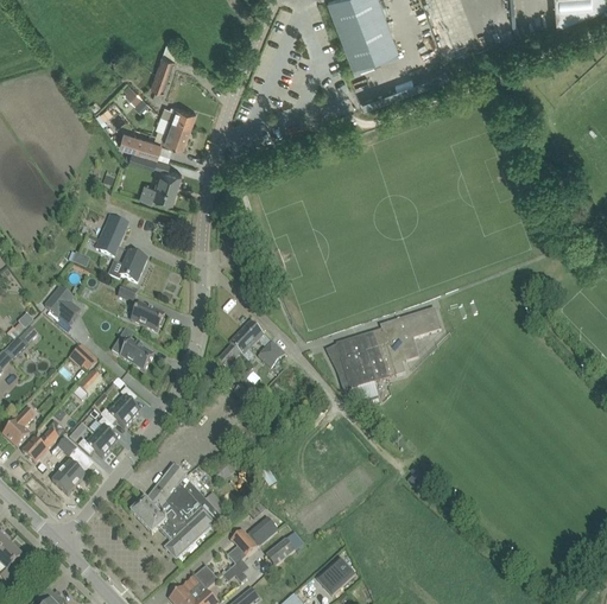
[(328,0),(353,64),(397,48),(378,0),(328,0)]
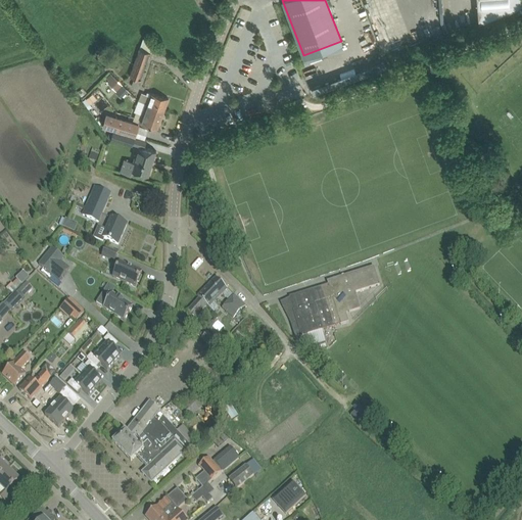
[(476,0),(478,18),(521,1),(521,0),(476,0)]
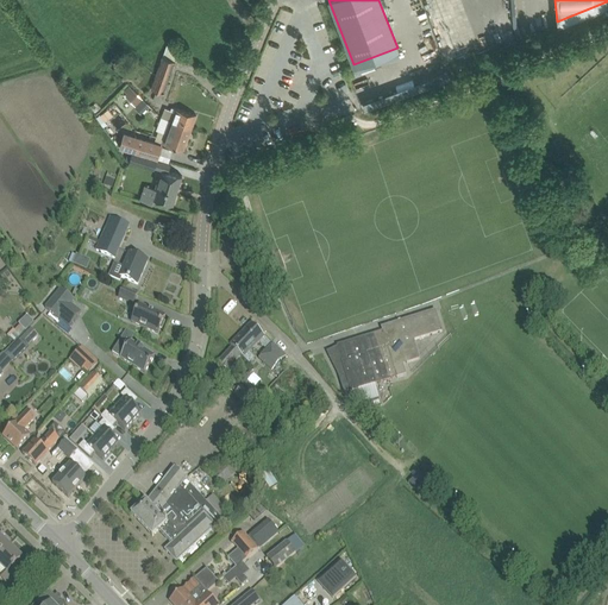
[(162,52),(150,84),(155,87),(151,98),(158,100),(162,89),(174,57),(162,52)]
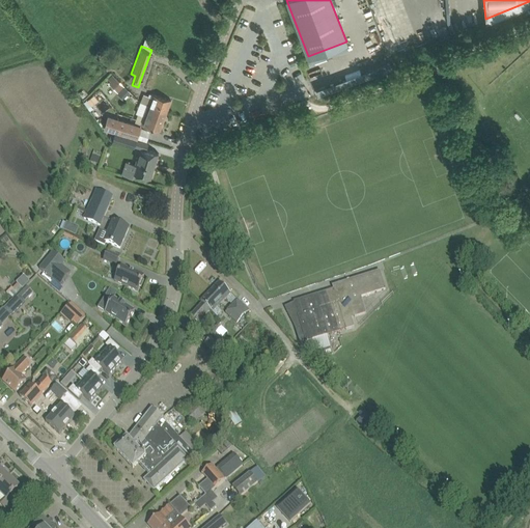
[(114,75),(108,81),(117,89),(118,89),(123,83),(114,75)]
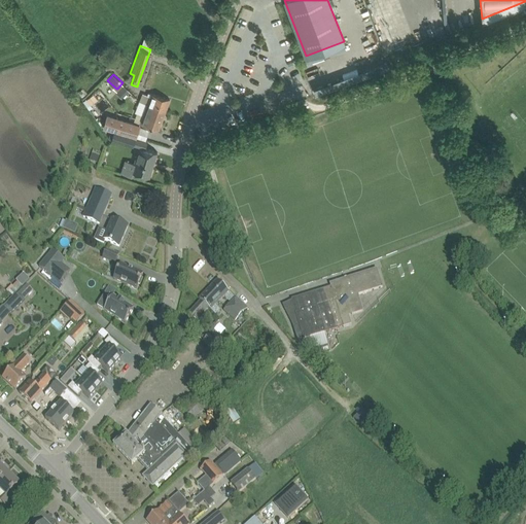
[(123,82),(117,89),(123,94),(128,88),(123,82)]
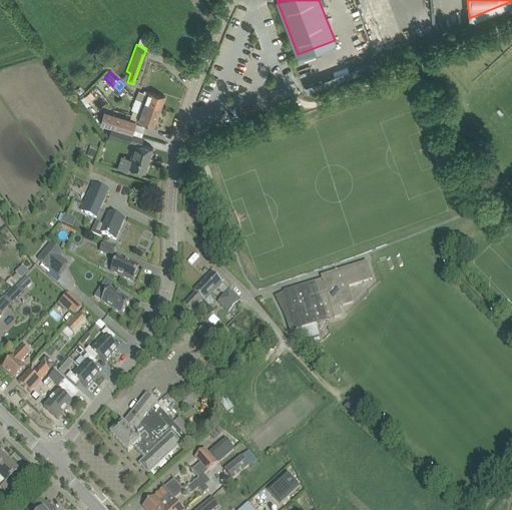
[(137,88),(135,94),(160,104),(164,93),(146,87),(144,86),(143,91),(137,88)]
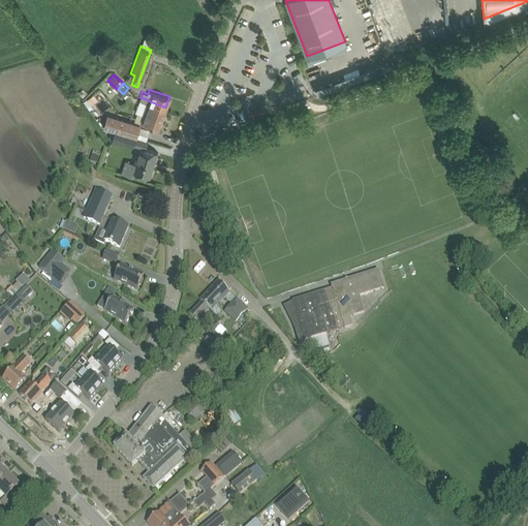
[(93,92),(86,96),(89,102),(96,97),(93,92)]
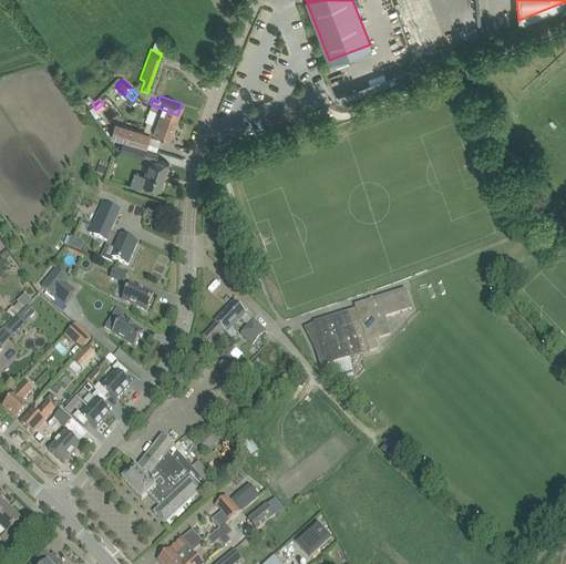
[(150,130),(170,136),(177,115),(150,104),(144,118),(153,121),(150,130)]
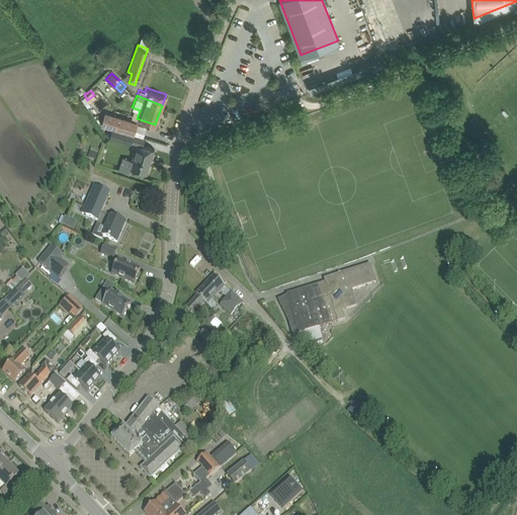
[(133,133),(137,120),(105,111),(101,122),(118,129),(133,133)]
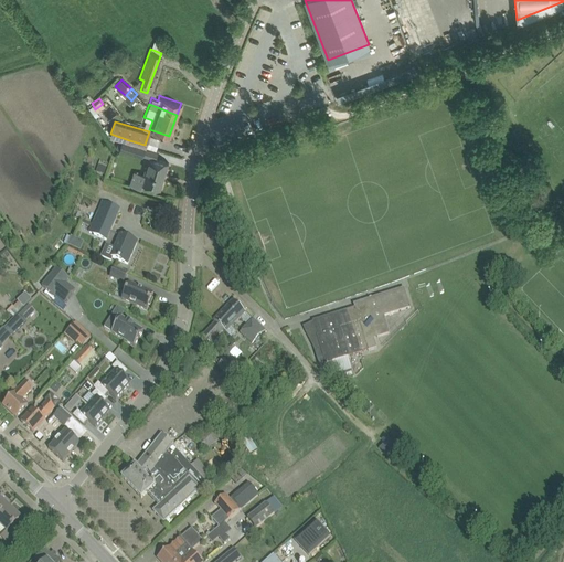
[(129,140),(126,149),(142,155),(145,145),(129,140)]
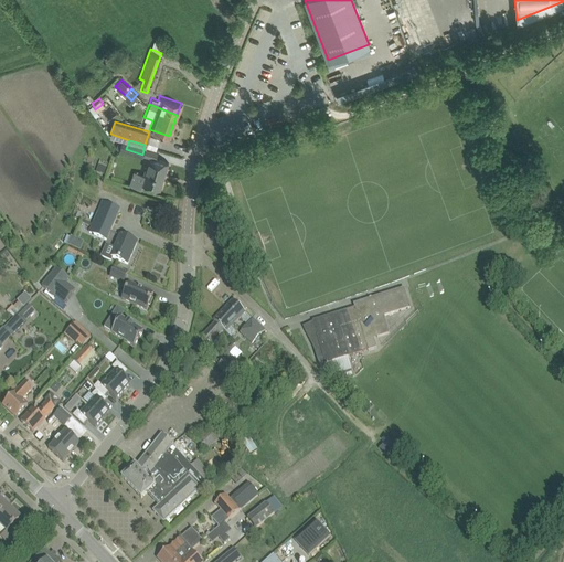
[(159,187),(168,160),(148,154),(142,172),(144,172),(141,181),(159,187)]
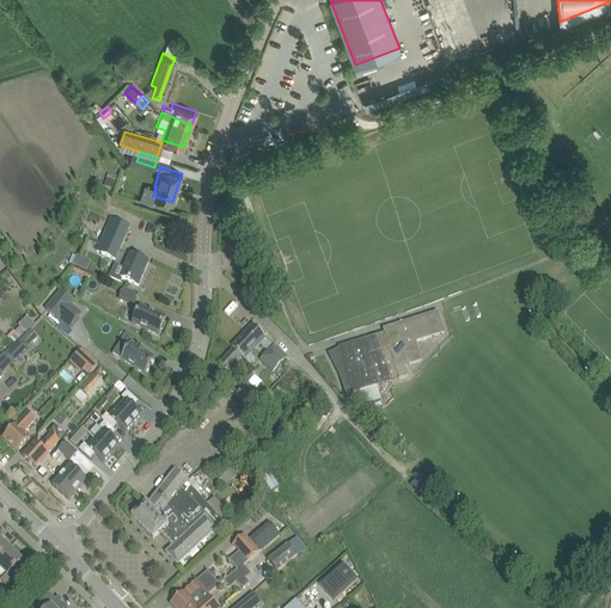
[(105,174),(103,182),(111,185),(114,178),(105,174)]
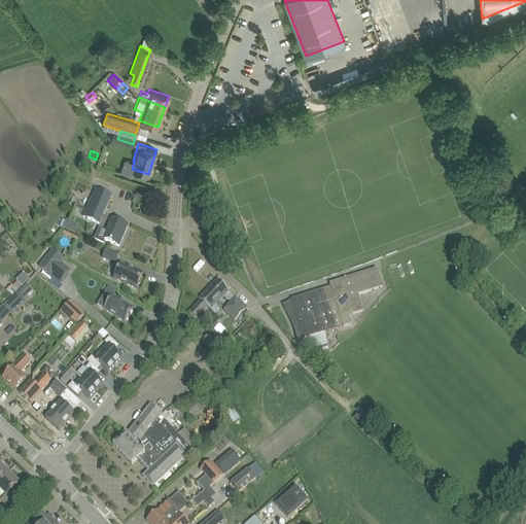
[(89,201),(82,214),(98,220),(110,193),(95,185),(89,201)]
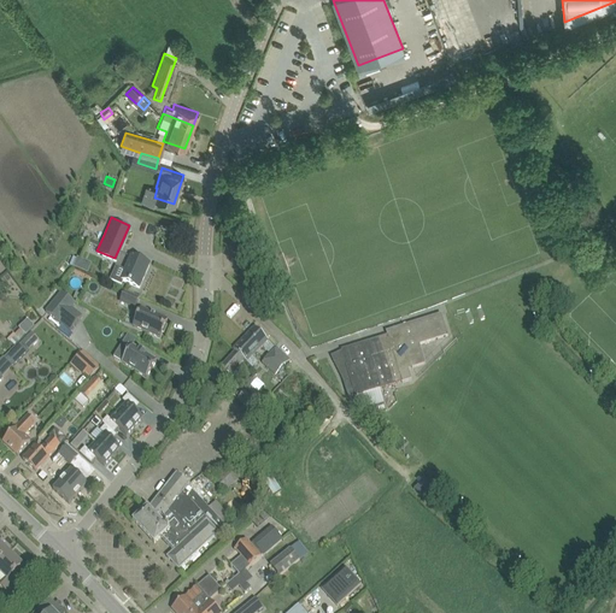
[(119,277),(127,281),(138,286),(148,261),(138,257),(130,253),(119,277)]
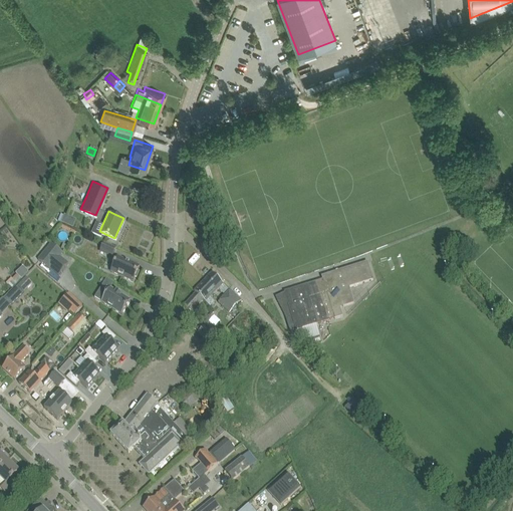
[(67,261),(58,254),(62,250),(50,241),(37,257),(48,266),(49,265),(57,272),(67,261)]
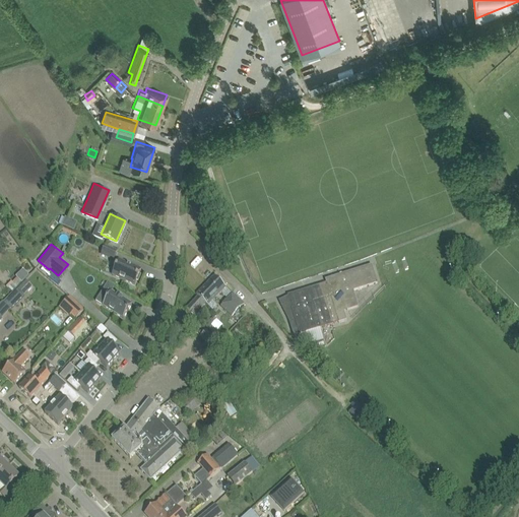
[(113,257),(116,249),(104,244),(101,252),(113,257)]
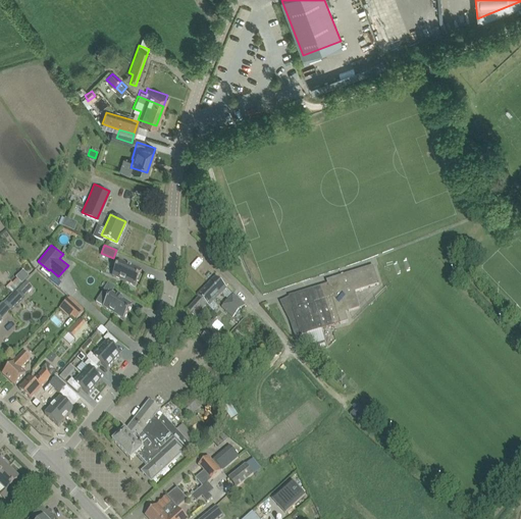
[(141,268),(118,258),(112,273),(135,283),(136,279),(138,279),(141,273),(139,272),(141,268)]
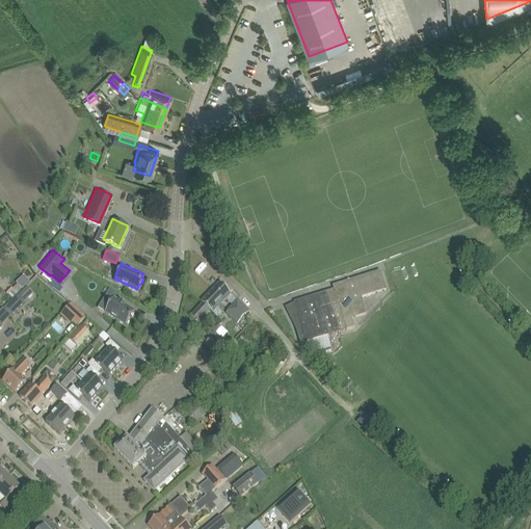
[(345,286),(342,287),(341,285),(293,299),(294,302),(286,307),(285,305),(284,305),(295,326),(298,336),(303,334),(306,340),(315,337),(327,333),(327,331),(345,325),(345,327),(353,325),(350,314),(353,313),(354,315),(366,311),(361,295),(386,287),(380,272),(344,284),(345,286)]
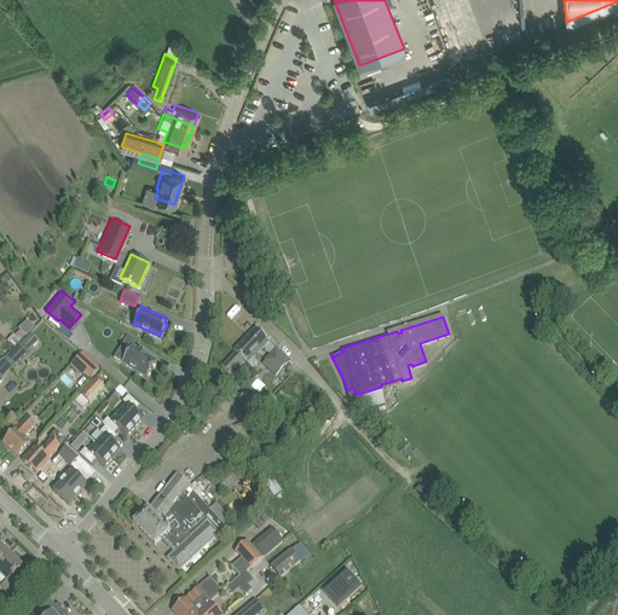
[(252,354),(261,344),(269,350),(275,344),(254,325),(232,347),(232,348),(235,349),(244,358),(244,359),(253,366),(258,361),(252,354)]
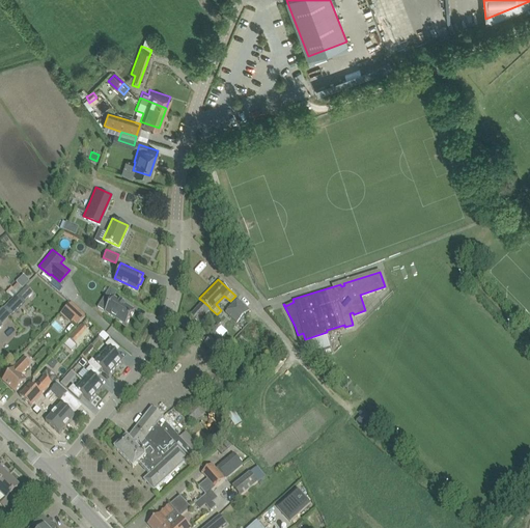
[(10,299),(17,305),(32,289),(26,283),(10,299)]
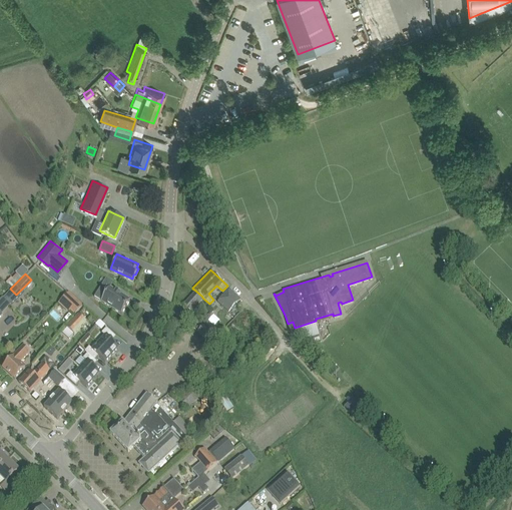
[(129,298),(120,293),(120,292),(115,289),(114,289),(109,286),(100,299),(120,312),(129,298)]
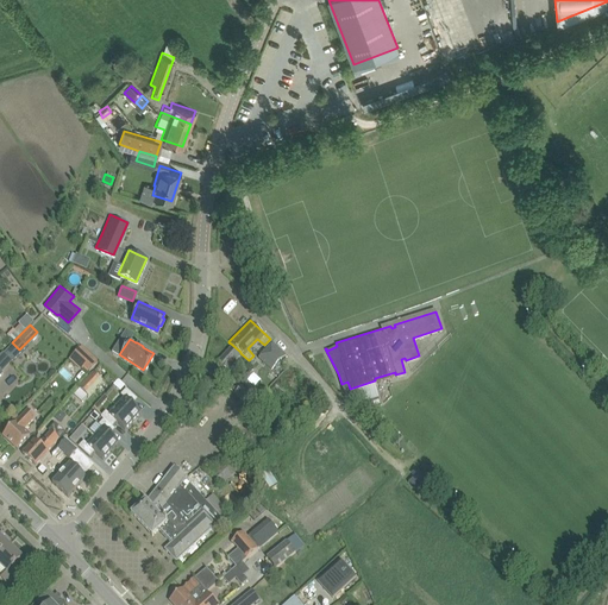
[(271,341),(258,355),(270,366),(283,352),(271,341)]
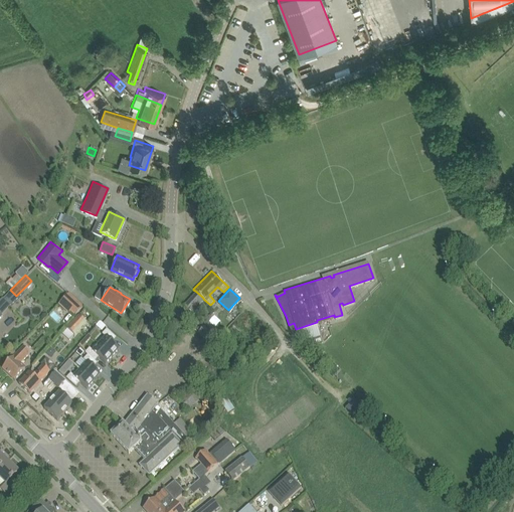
[(66,291),(57,301),(71,314),(80,304),(67,291),(66,291)]
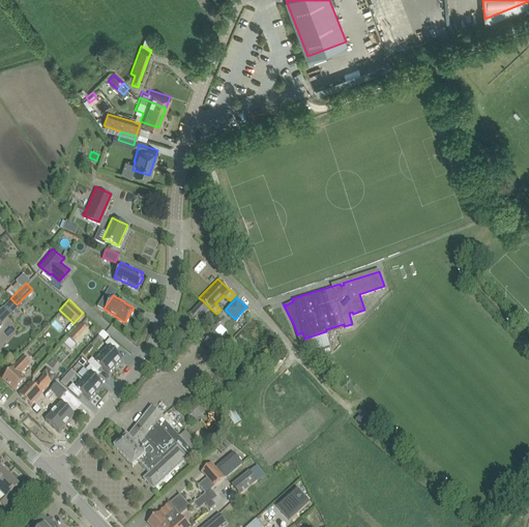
[(203,313),(209,308),(209,306),(201,299),(189,312),(197,319),(204,325),(210,319),(203,313)]
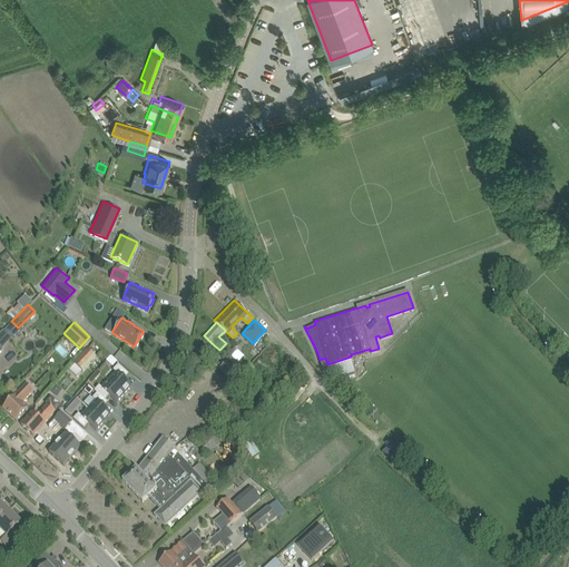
[(72,360),(81,369),(95,353),(86,345),(72,360)]
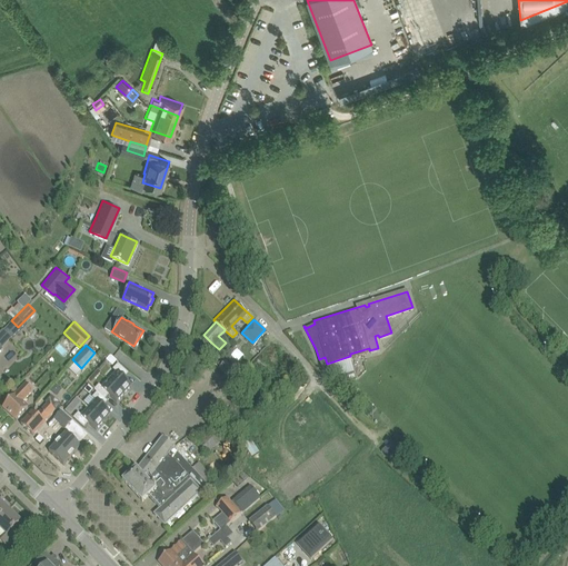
[(218,366),(227,376),(235,369),(226,358),(218,366)]
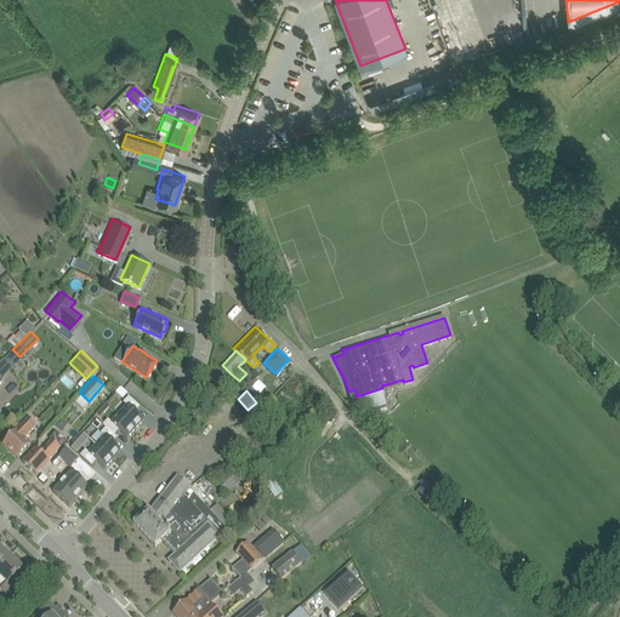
[(125,404),(118,411),(135,427),(142,417),(135,410),(140,405),(128,394),(123,400),(125,404)]
